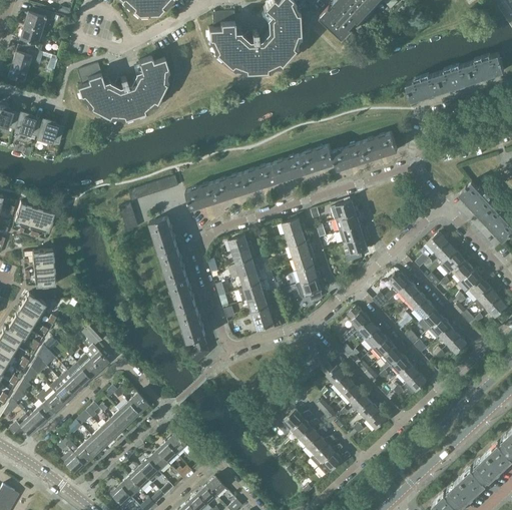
[(119,0),(123,4),(125,2),(135,10),(133,13),(140,18),(160,17),(165,11),(163,9),(171,0),(172,0),(174,1),(175,0),(119,0)]
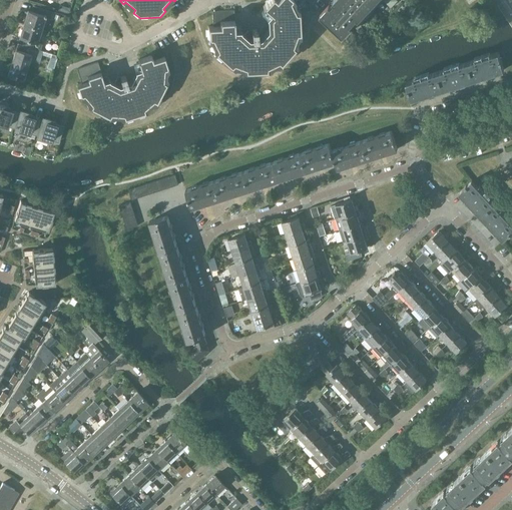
[(269,21),(269,32),(262,41),(259,41),(259,33),(252,33),(252,35),(248,35),(246,38),(241,34),(241,33),(236,33),(234,13),(213,14),(214,29),(209,29),(209,41),(213,41),(218,52),(216,54),(232,69),(235,66),(246,70),(246,74),(269,73),(269,69),(280,64),(282,66),(297,50),(294,48),(298,36),(302,36),(301,14),(297,14),(292,3),(295,1),(293,0),(279,0),(278,2),(275,0),(273,0),(265,10),(272,16),(268,21),(269,21)]
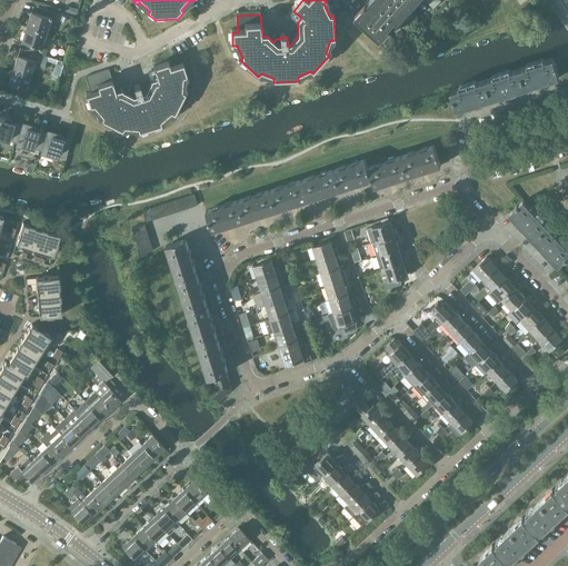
[(374,0),(370,5),(357,19),(382,43),(392,32),(390,30),(398,22),(399,25),(421,0),(374,0)]
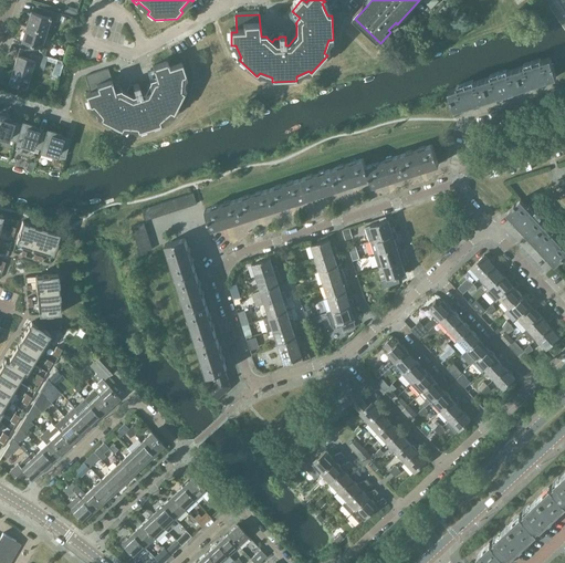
[(65,14),(76,18),(79,12),(66,9),(65,14)]
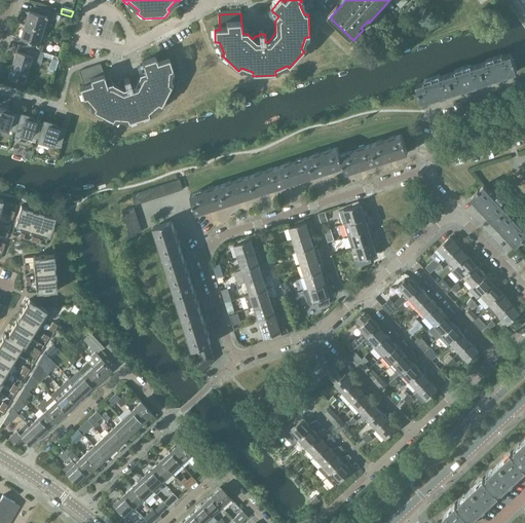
[(30,14),(25,28),(43,34),(47,20),(52,22),(54,15),(36,9),(34,15),(30,14)]
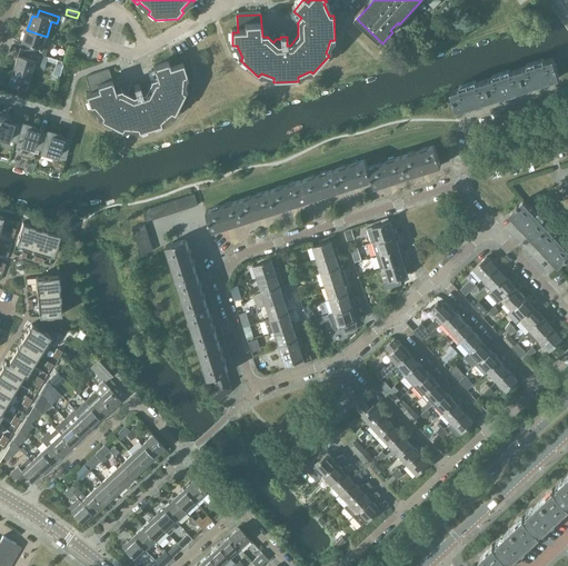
[(28,47),(26,53),(46,59),(48,52),(42,51),(47,37),(27,30),(22,46),(28,47)]
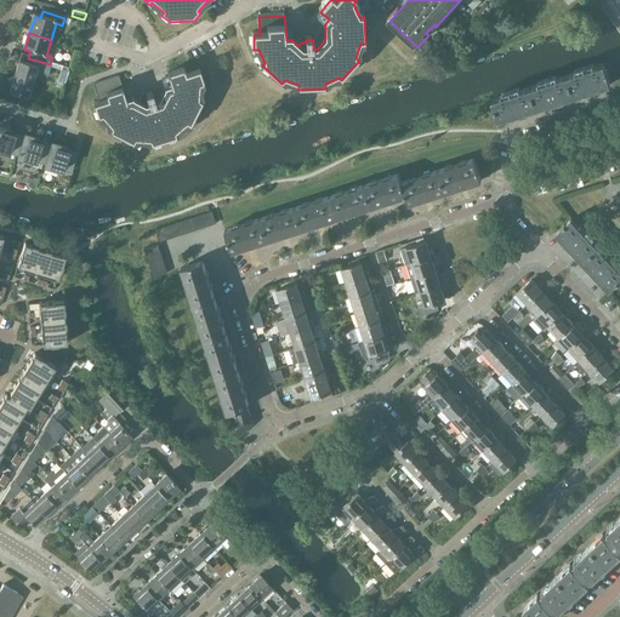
[(50,64),(28,58),(23,56),(11,96),(29,102),(38,74),(50,78),(53,66),(50,64)]
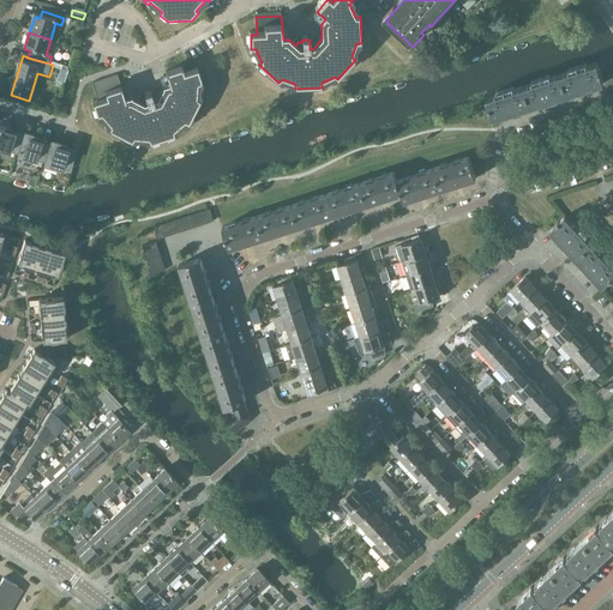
[(599,66),(580,72),(562,78),(568,100),(583,94),(584,96),(590,95),(589,92),(605,88),(602,78),(604,78),(602,74),(601,74),(599,66)]
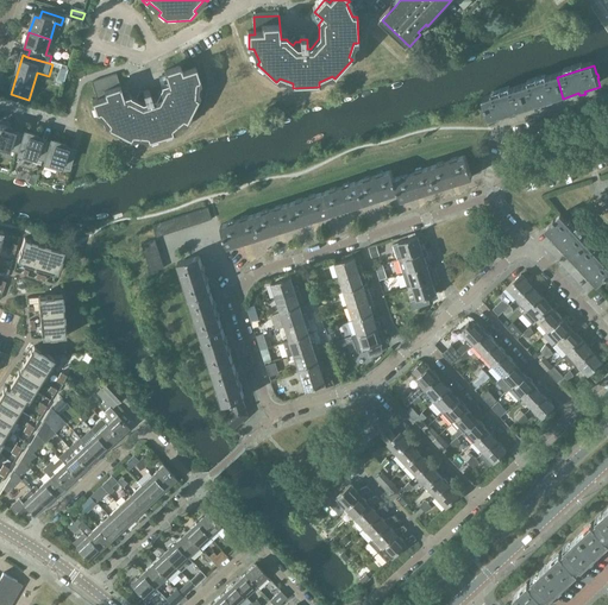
[(131,99),(129,90),(123,92),(118,77),(93,86),(99,102),(93,104),(98,117),(101,115),(111,127),(108,131),(132,143),(133,139),(148,140),(149,144),(174,136),(173,132),(183,123),(188,125),(200,101),(195,100),(198,86),(201,83),(196,70),(183,75),(182,69),(165,75),(165,77),(160,80),(162,88),(162,89),(156,101),(154,102),(150,93),(144,95),(144,96),(139,99),(138,102),(132,100),(131,99)]
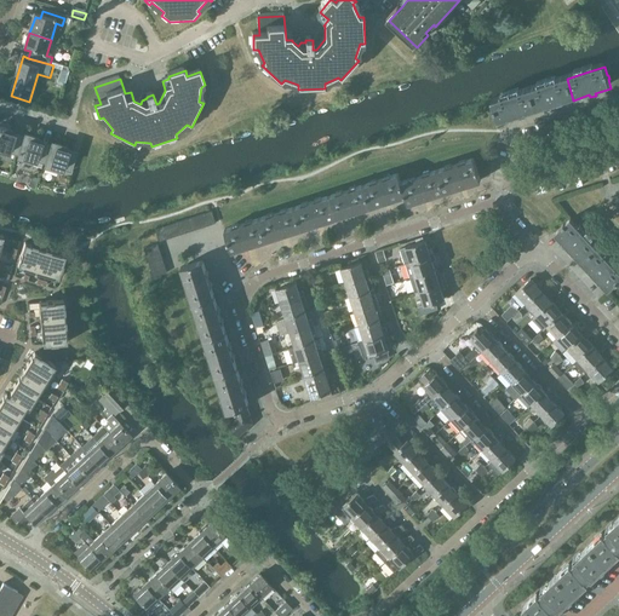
[(573,101),(567,79),(529,91),(537,111),(551,107),(552,109),(559,108),(557,105),(573,101)]
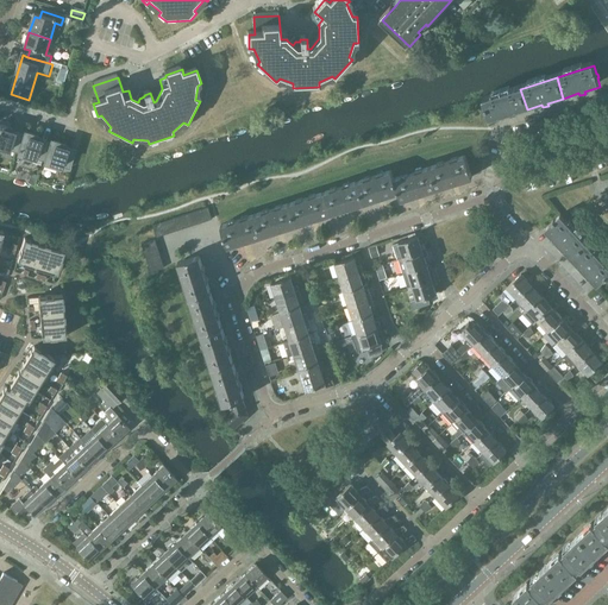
[(527,109),(520,89),(483,101),(490,121),(506,117),(506,119),(512,117),(512,115),(527,109)]
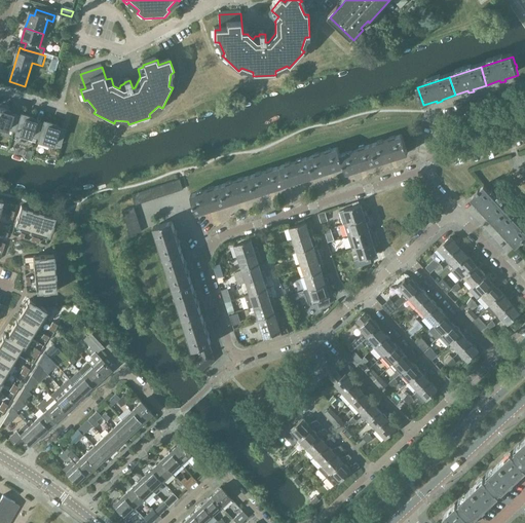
[(0,132),(5,134),(6,132),(15,134),(20,119),(10,116),(11,113),(0,109),(0,132)]
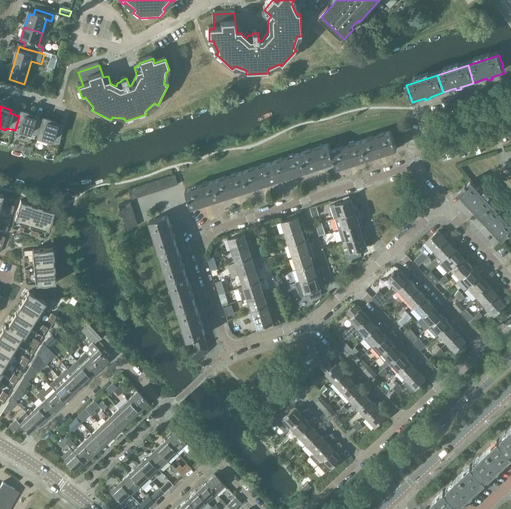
[(28,135),(37,137),(42,123),(33,120),(33,117),(22,114),(16,133),(27,137),(28,135)]
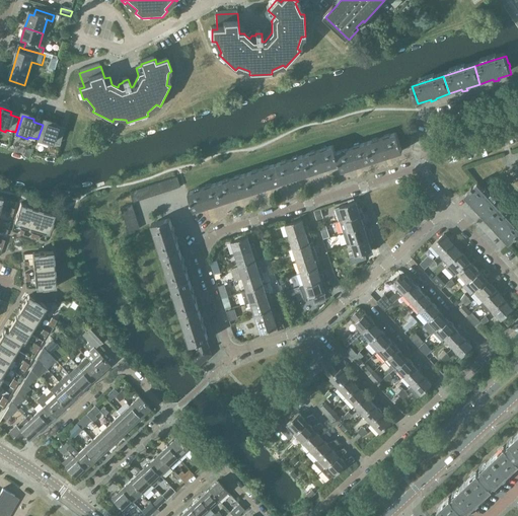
[(39,142),(51,146),(51,144),(60,146),(65,132),(56,129),(57,126),(45,123),(39,142)]
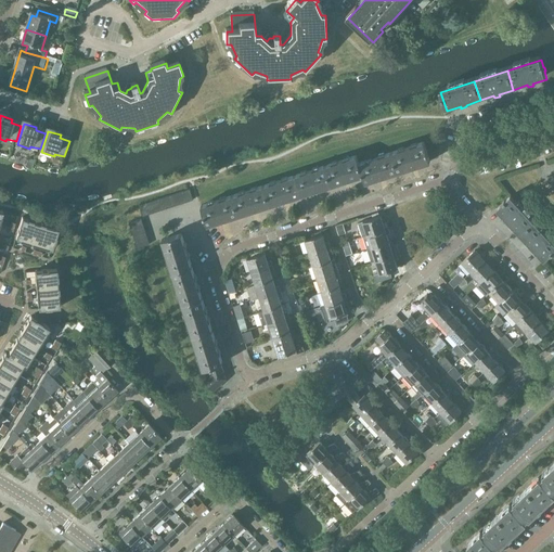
[(432,165),(425,145),(393,156),(399,175),(432,165)]
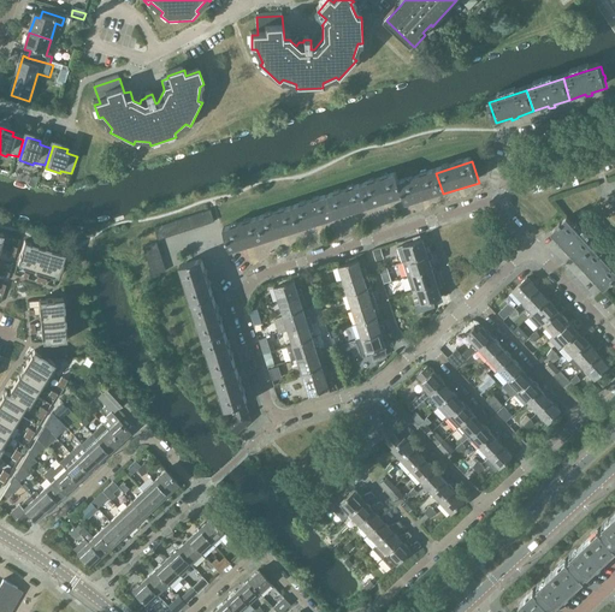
[(443,194),(436,173),(400,184),(404,197),(407,206),(443,194)]
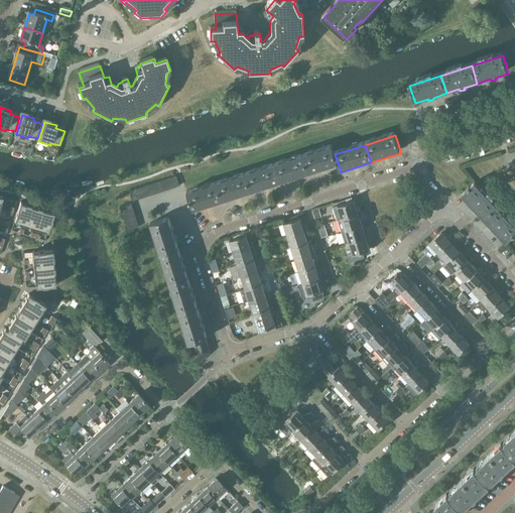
[(339,165),(335,154),(333,147),(303,157),(309,175),(339,165)]
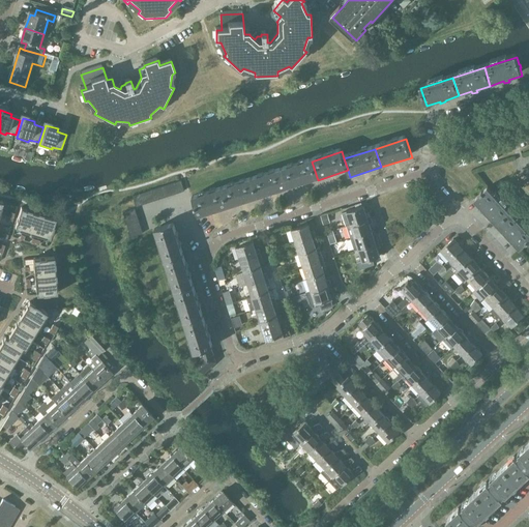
[(318,180),(312,162),(282,171),(288,189),(318,180)]
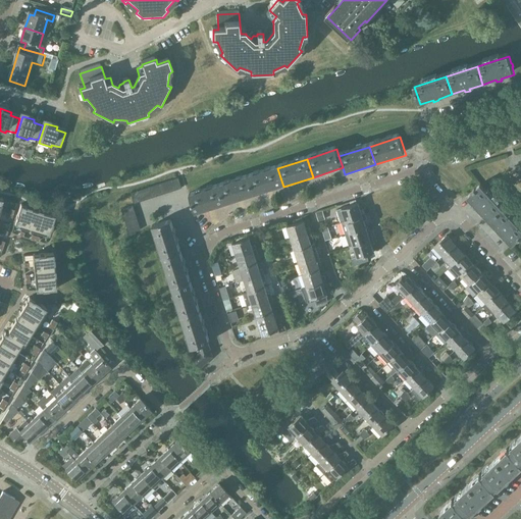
[(283,187),(277,168),(249,177),(255,196),(283,187)]
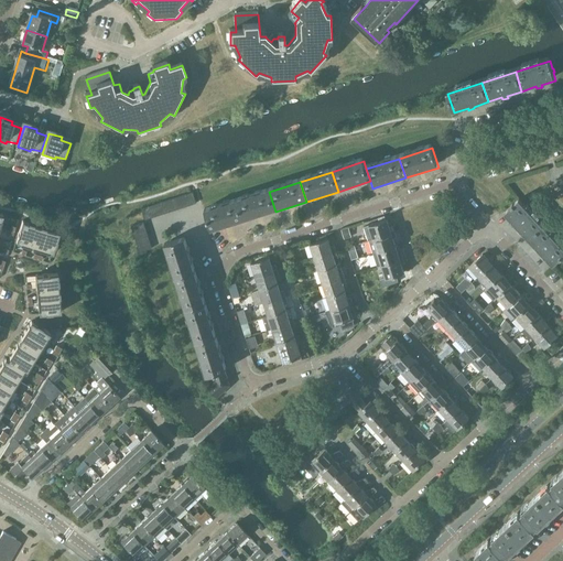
[(275,212),(269,192),(237,202),(244,222),(275,212)]
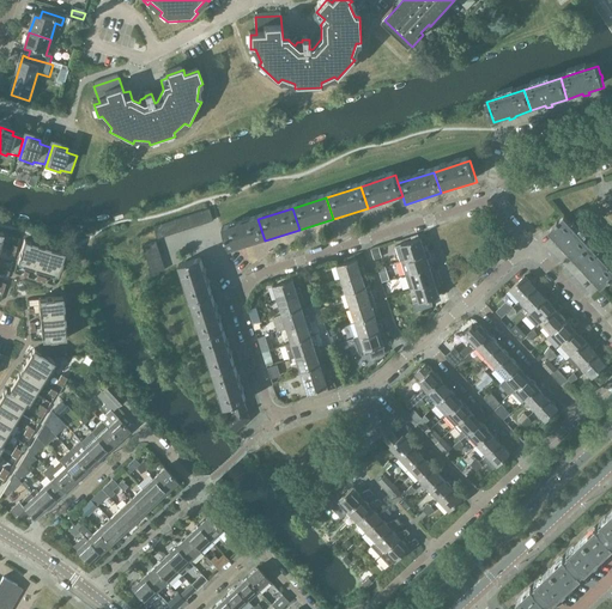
[(205,214),(208,226),(214,224),(211,212),(205,214)]
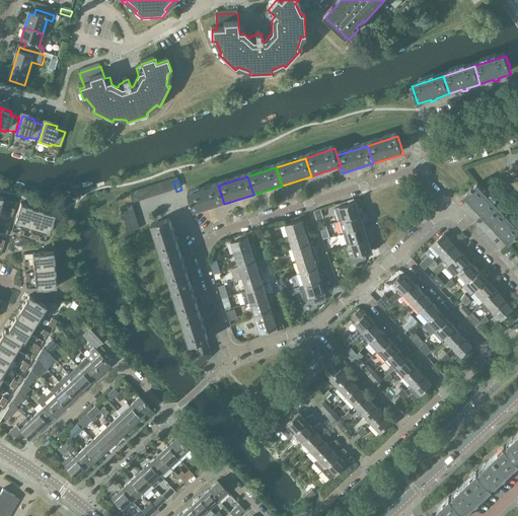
[(167,183),(170,194),(176,192),(173,181),(167,183)]
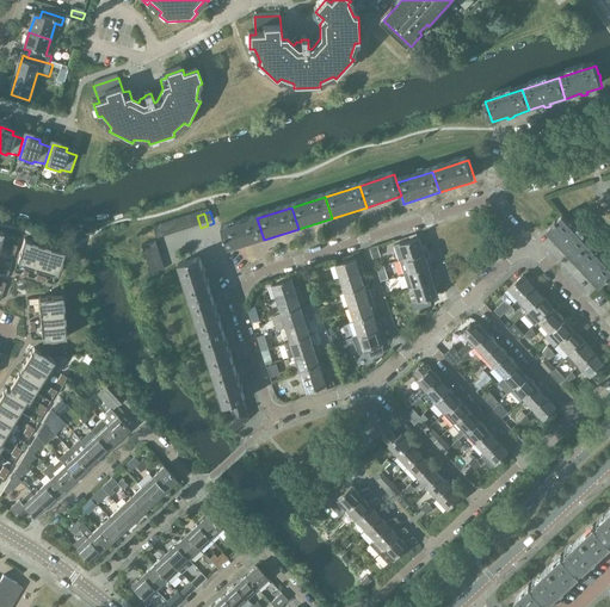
[(190,218),(193,230),(201,228),(197,216),(190,218)]
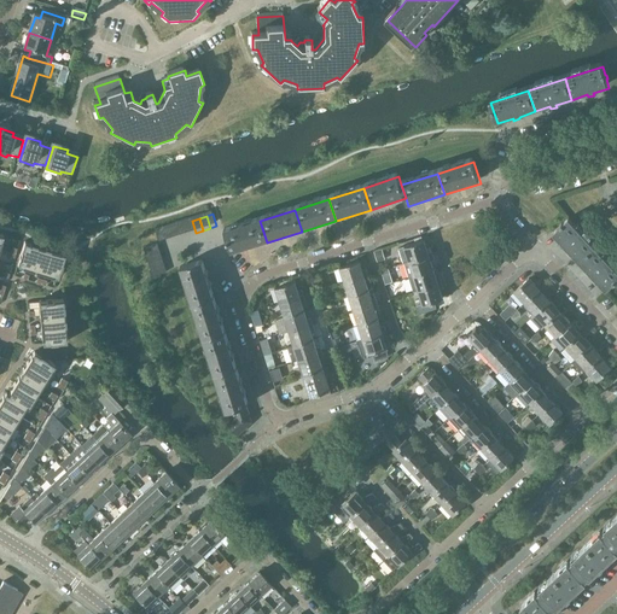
[(192,221),(185,223),(190,235),(196,233),(192,221)]
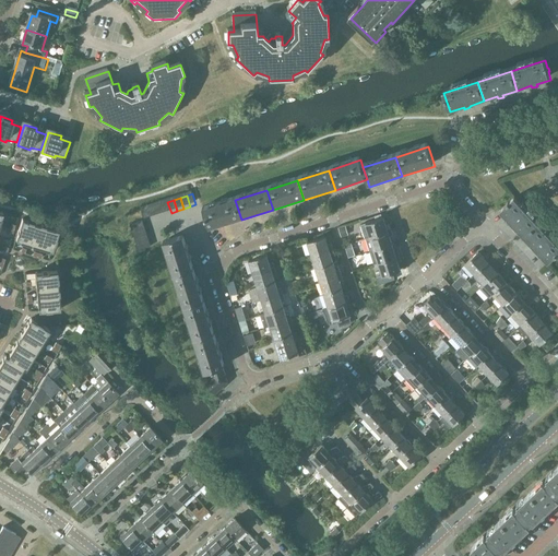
[(241,220),(235,200),(203,211),(210,231),(241,220)]
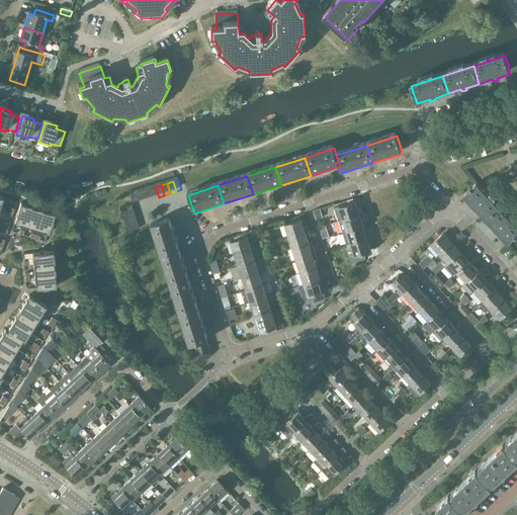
[(470,192),(463,198),(474,208),(472,210),(476,213),(478,212),(487,223),(500,209),(478,186),(472,190),(471,190),(469,192),(470,192)]
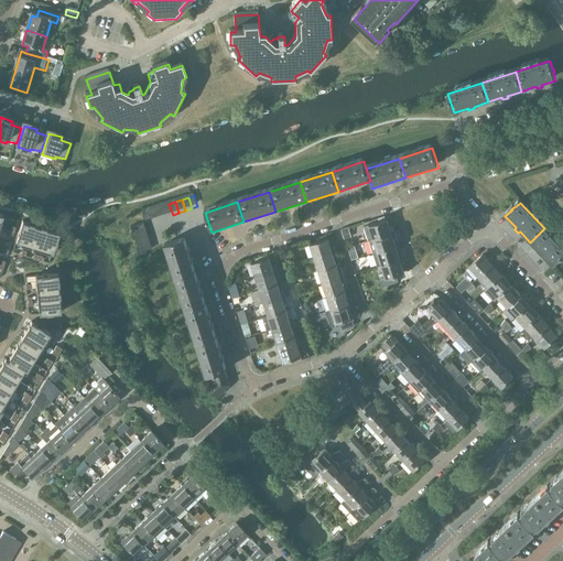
[(173,215),(169,204),(162,206),(166,217),(173,215)]
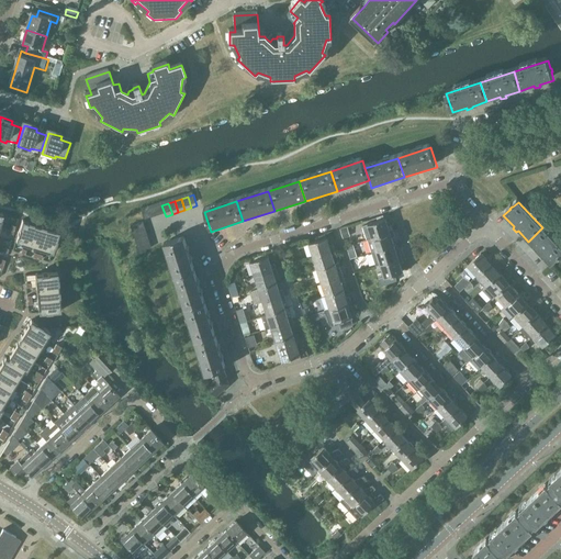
[(155,208),(159,219),(166,216),(161,205),(155,208)]
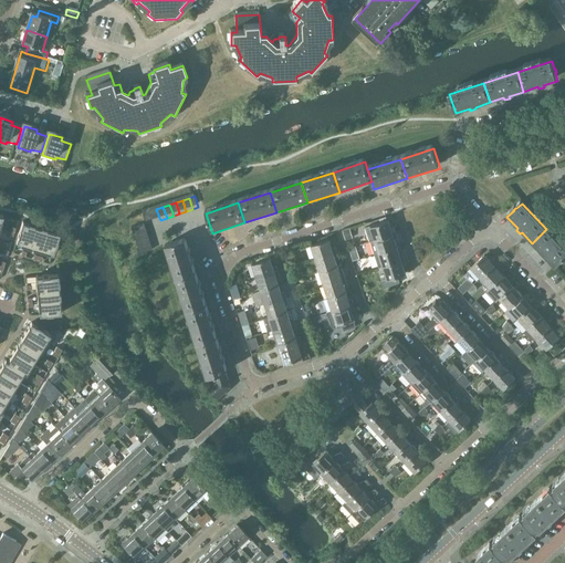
[(156,209),(150,211),(154,222),(160,220),(156,209)]
